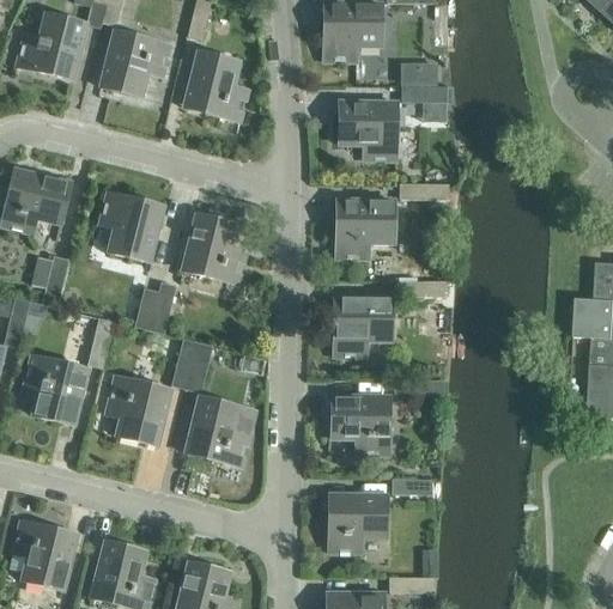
[(107,0),(105,5),(101,22),(116,25),(122,0),(107,0)]
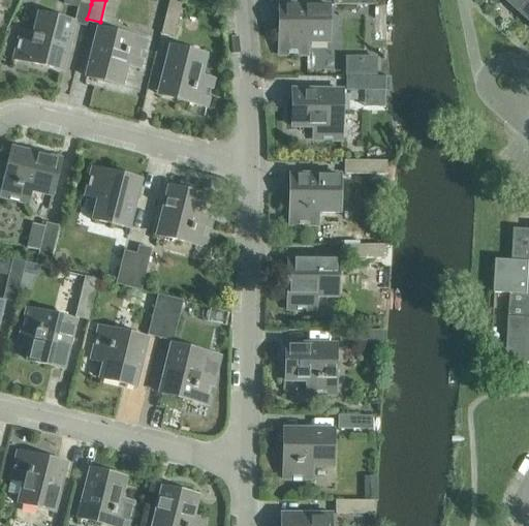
[(168,0),(163,22),(176,25),(182,0),(168,0)]
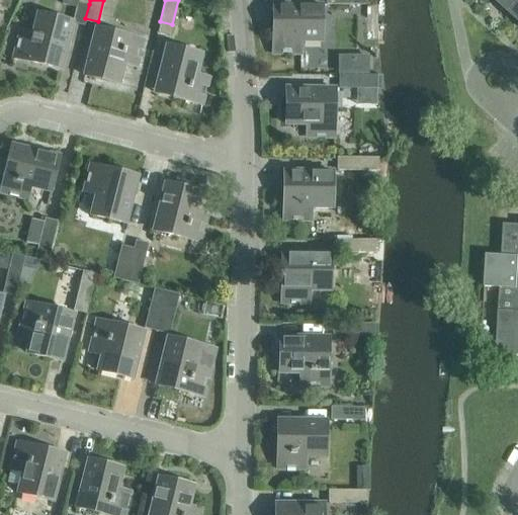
[(498,0),(510,10),(517,0),(498,0)]
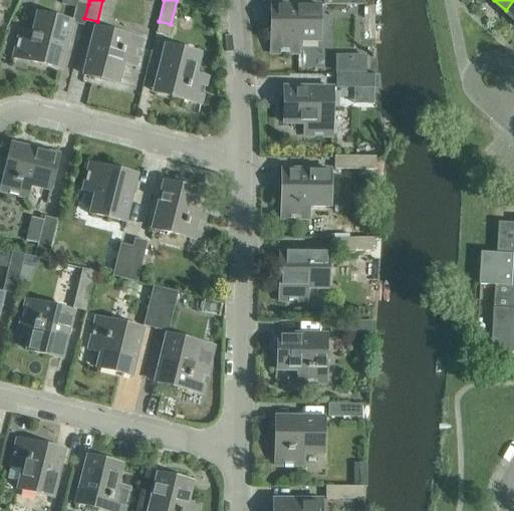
[(271,50),(298,51),(298,38),(319,38),(319,3),(271,2),(271,50)]
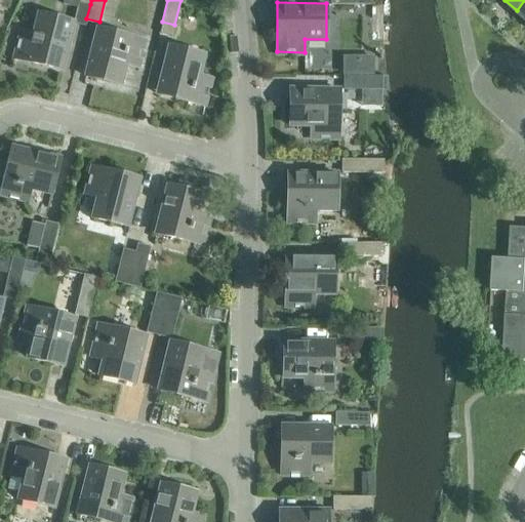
[(13,56),(62,68),(73,21),(38,11),(33,32),(21,29),(13,56)]
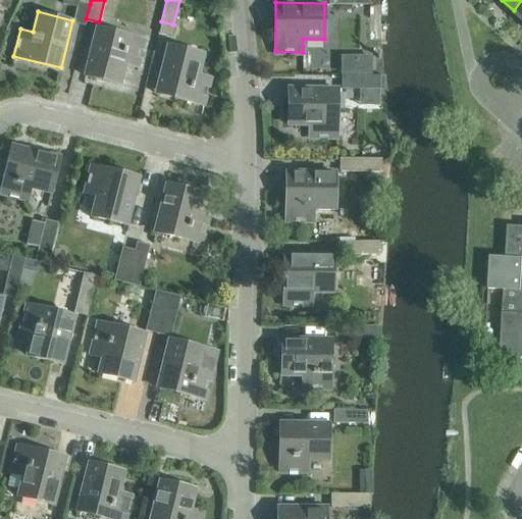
[(85,73),(120,83),(125,61),(138,64),(144,38),(96,27),(85,73)]
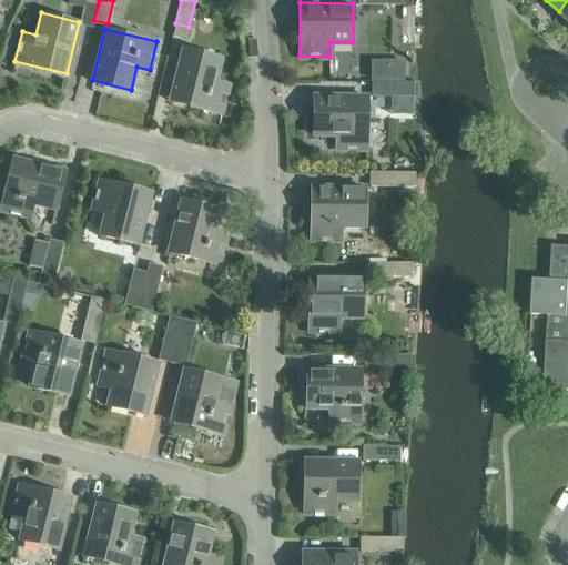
[(170,100),(222,112),(229,83),(215,80),(221,58),(183,48),(170,100)]
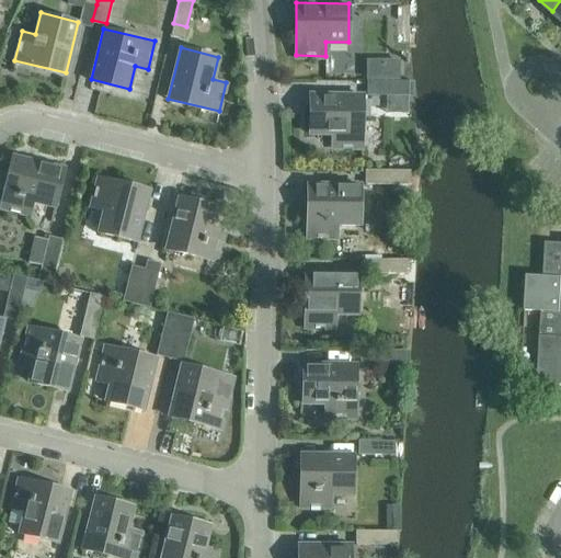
[(367,93),(408,93),(408,79),(367,79),(367,93)]
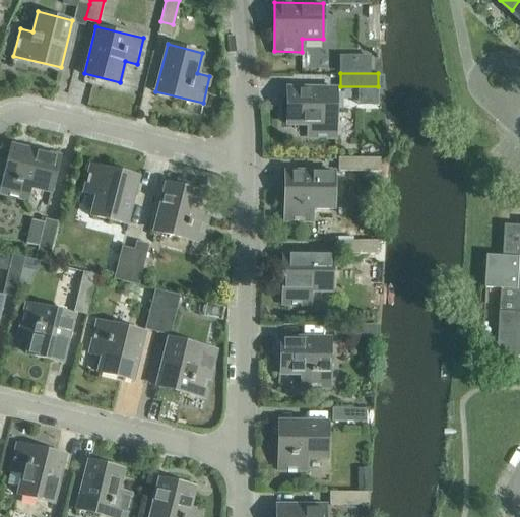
[(286,122),(308,123),(308,135),(335,136),(336,87),(287,86),(286,122)]
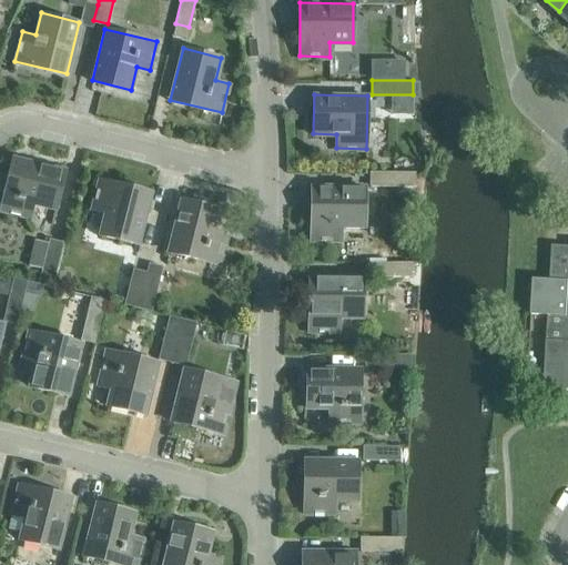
[(1,209),(30,215),(33,202),(56,208),(64,169),(13,158),(1,209)]
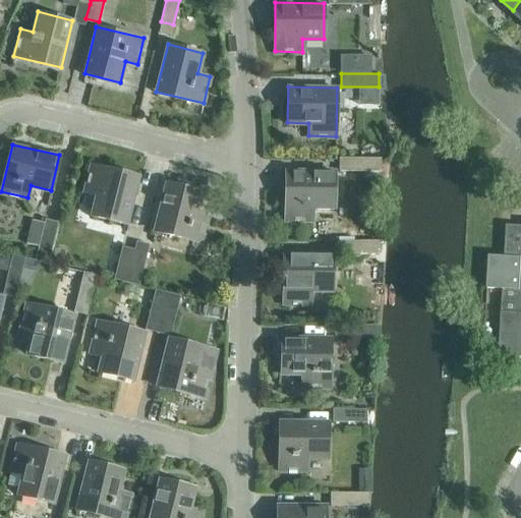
[(339,170),(381,170),(381,157),(339,156),(339,170)]
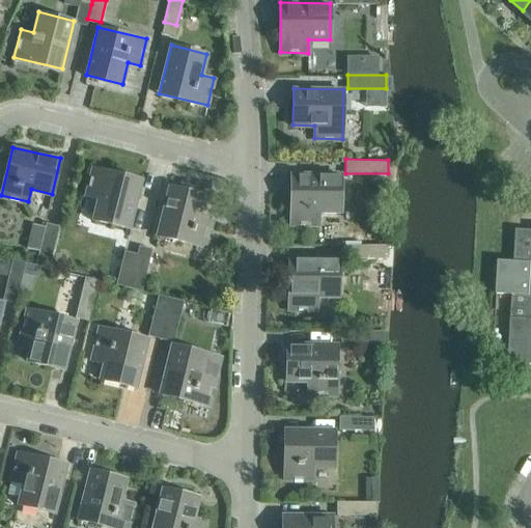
[(86,194),(99,197),(93,218),(129,226),(140,178),(92,166),(86,194)]
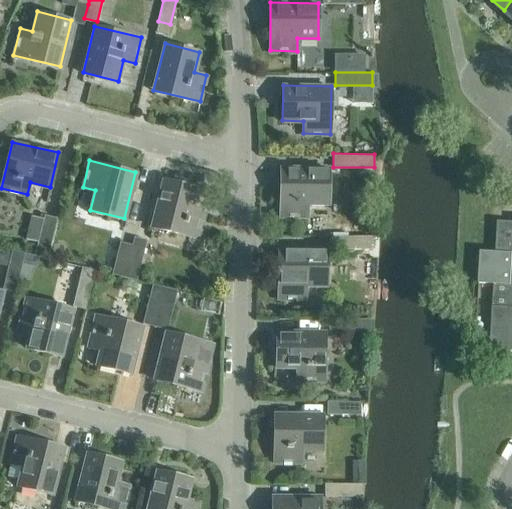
[(280,215),(307,215),(307,203),(328,203),(329,168),(281,167),(280,215)]
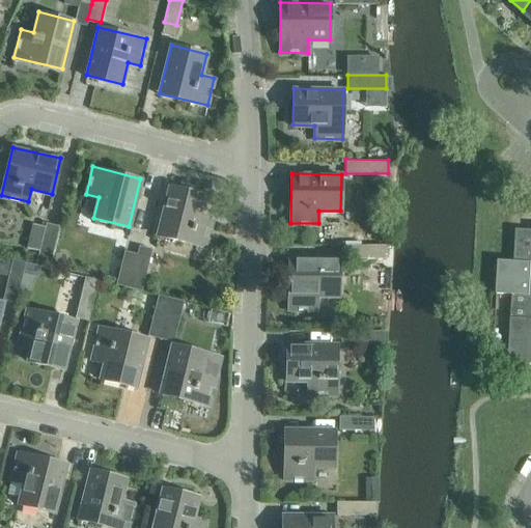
[(158,234),(205,246),(213,219),(199,216),(205,195),(169,186),(158,234)]
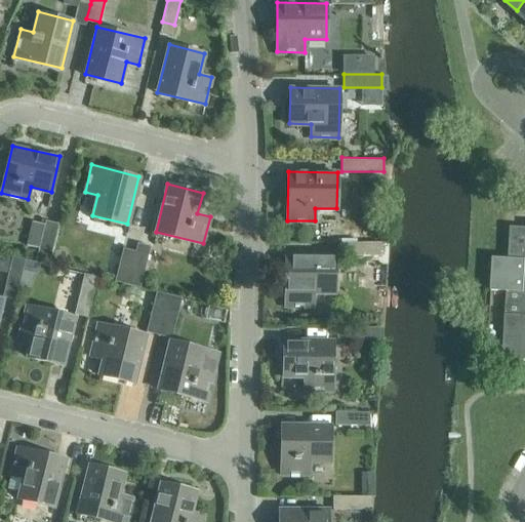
[(35,261),(48,264),(57,222),(45,218),(35,261)]
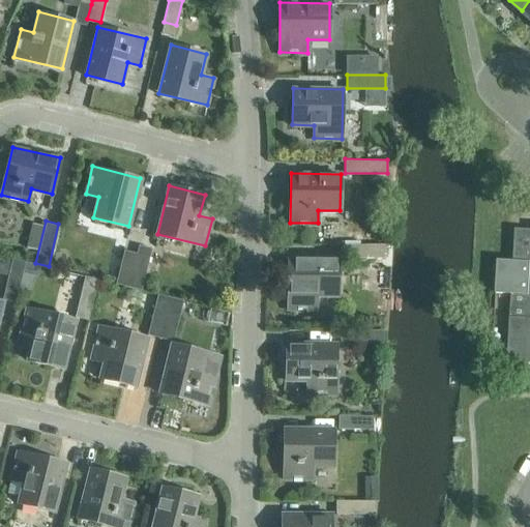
[(511,292),(510,316),(507,364),(529,366),(529,227),(516,227),(513,259),(498,258),(496,291),(511,292)]
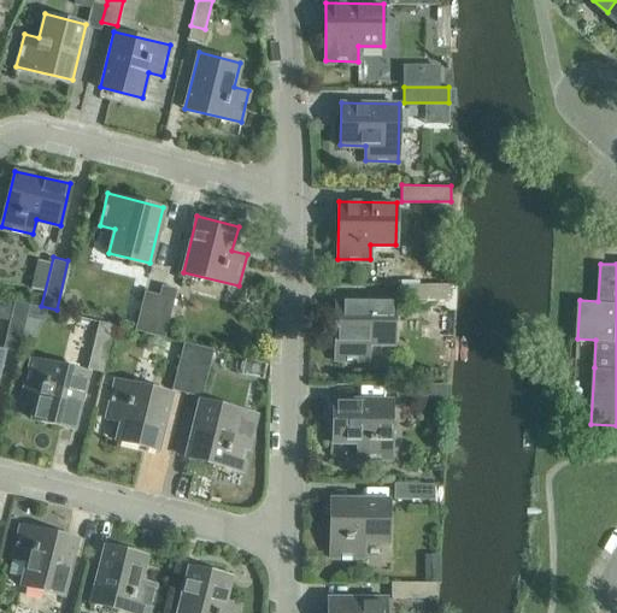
[(159,293),(150,332),(164,336),(176,288),(162,283),(159,293)]
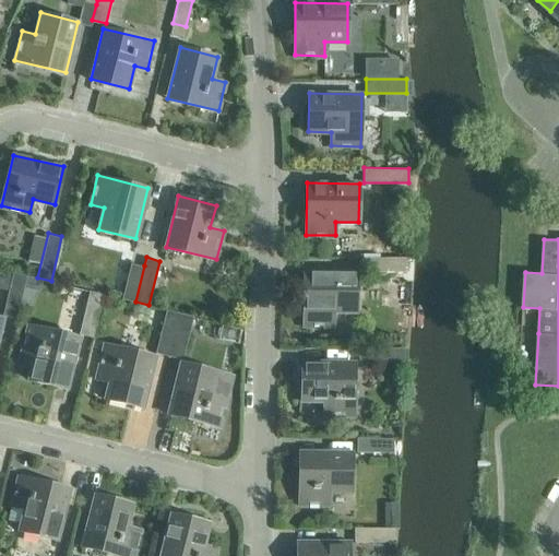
[(361,271),(407,272),(407,258),(361,257),(361,271)]
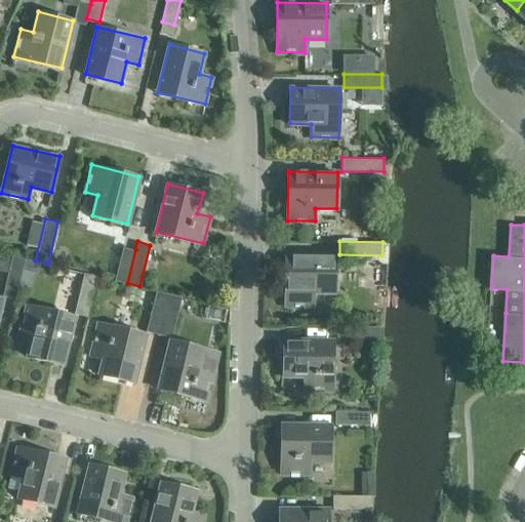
[(115,280),(127,283),(135,249),(123,246),(115,280)]
